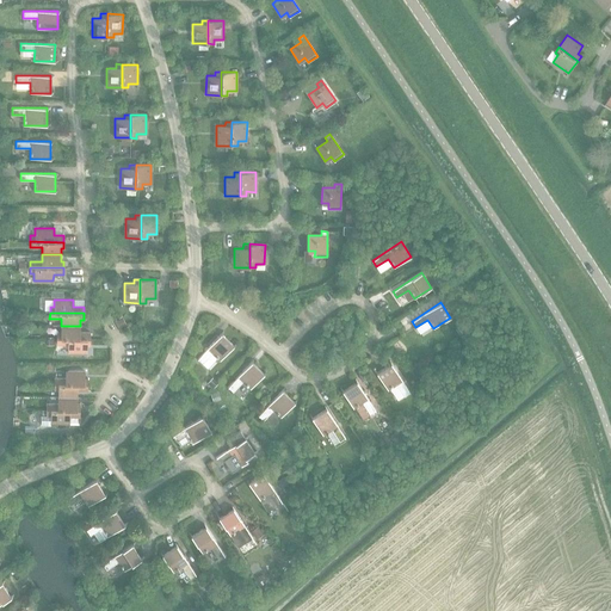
[(80,332),(80,326),(61,326),(61,333),(56,333),(56,339),(90,339),(90,333),(80,332)]
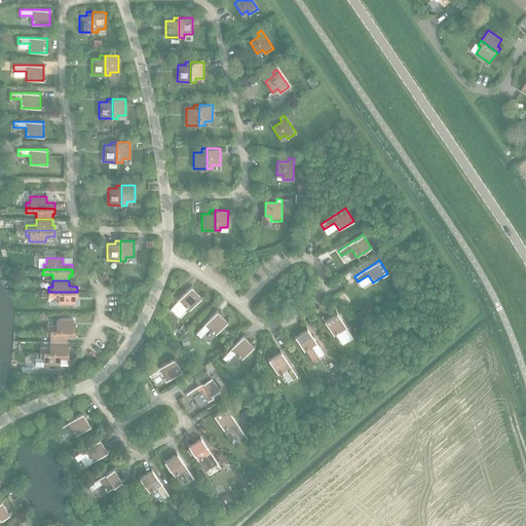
[(183,304),(189,310),(201,297),(190,287),(170,309),(175,313),(183,304)]
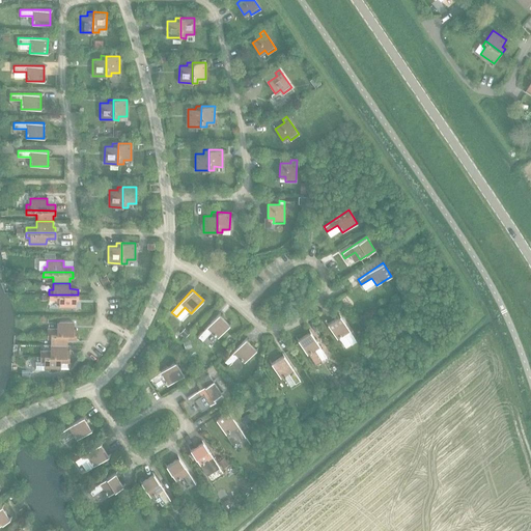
[(78,301),(78,295),(49,295),(49,300),(59,300),(59,306),(76,306),(76,300),(78,301)]
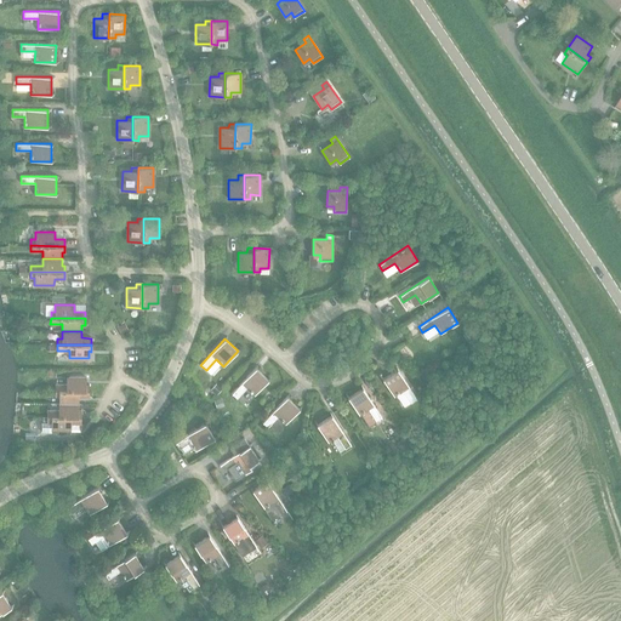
[(246,388),(255,396),(268,380),(255,368),(232,393),(237,398),(246,388)]
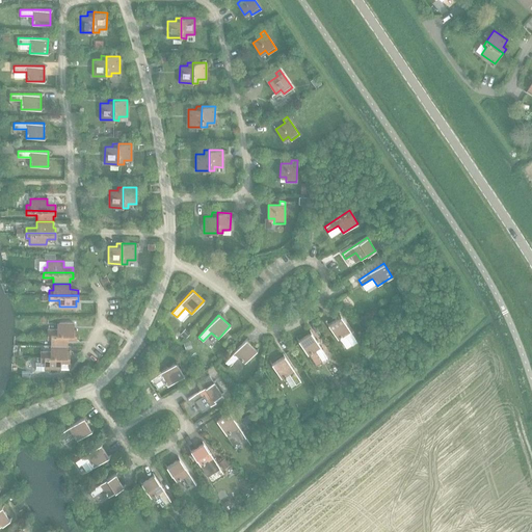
[(352,345),(357,342),(341,316),(327,325),(338,340),(345,335),(352,345)]
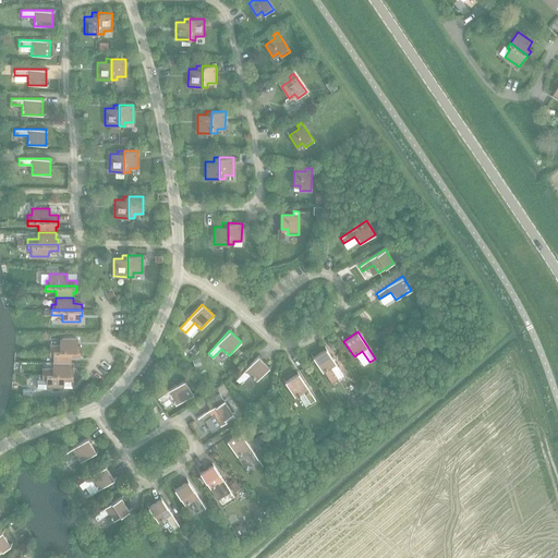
[(49,351),(80,351),(80,346),(77,346),(77,339),(60,339),(60,346),(49,346),(49,351)]
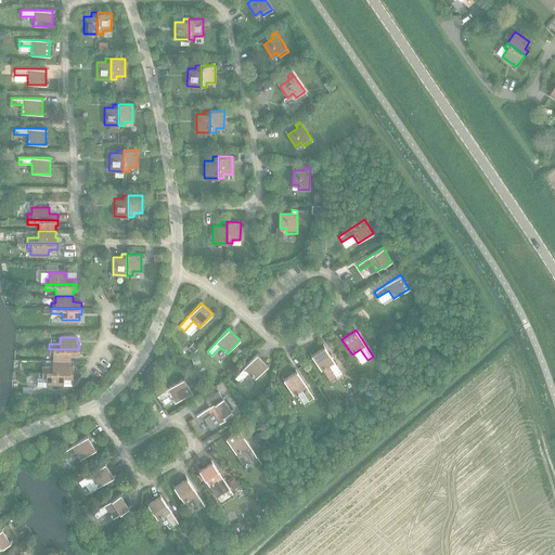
[(336,376),(341,373),(324,347),(311,356),(321,371),(328,365),(336,376)]
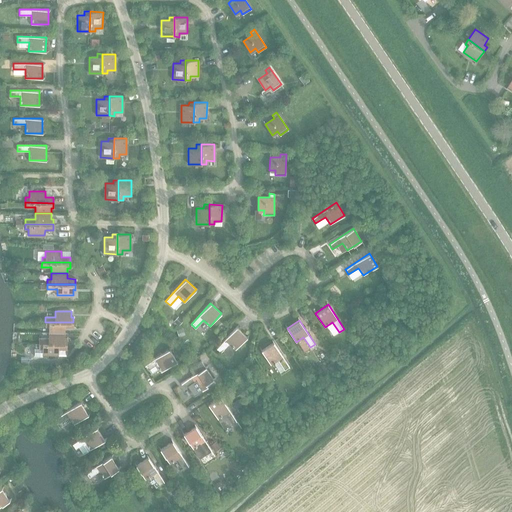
[(73,328),(73,322),(45,322),(45,327),(48,327),(48,333),(65,333),(65,328),(73,328)]
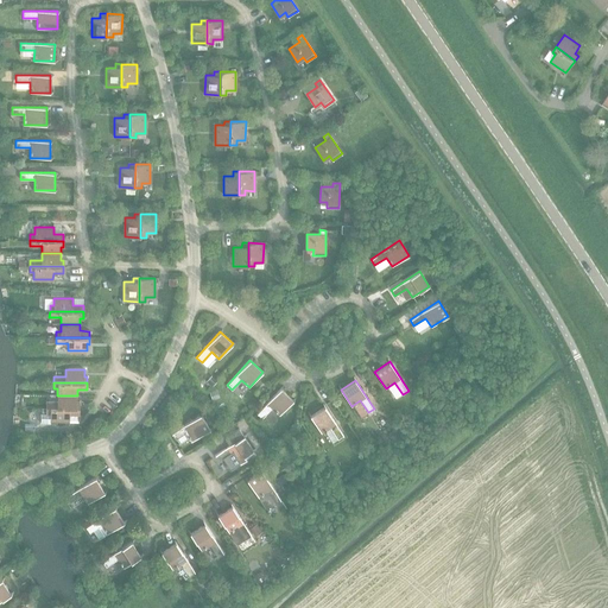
[(272,407),(279,415),(293,400),(280,388),(257,413),(263,418),(272,407)]
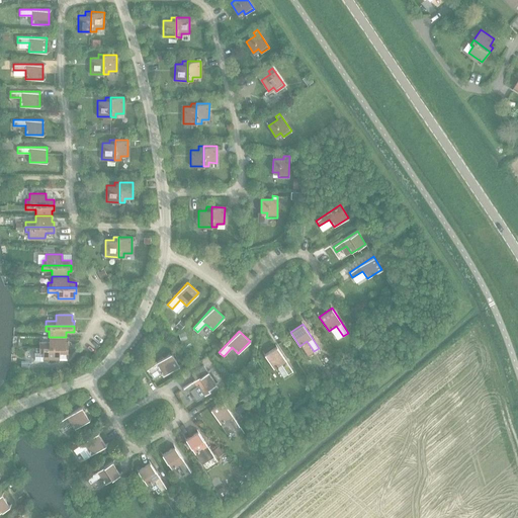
[(66,342),(66,337),(49,337),(49,342),(39,342),(39,347),(68,348),(68,342),(66,342)]
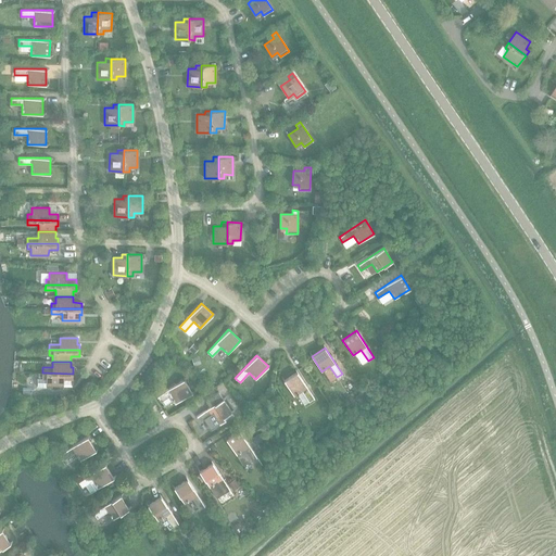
[(308,402),(314,399),(297,371),(283,380),(293,396),(302,391),(308,402)]
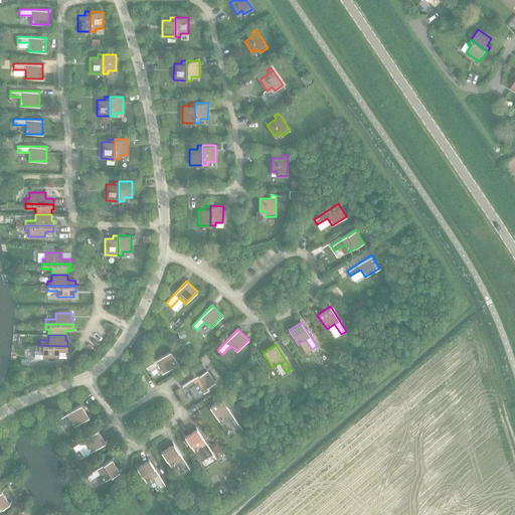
[(67,351),(67,346),(39,345),(39,350),(34,350),(34,358),(42,359),(42,356),(58,357),(58,351),(67,351)]
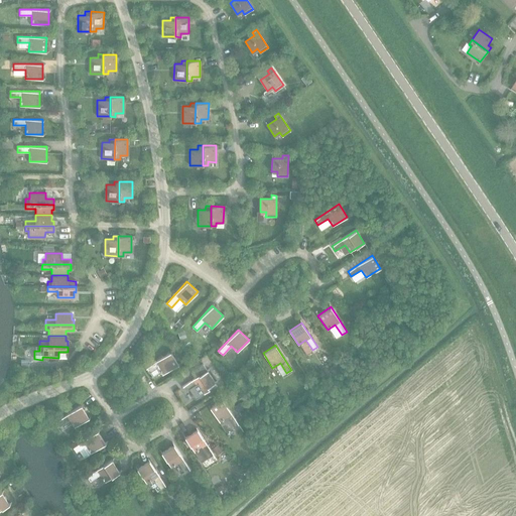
[(157,367),(162,375),(178,364),(170,352),(145,368),(149,373),(157,367)]
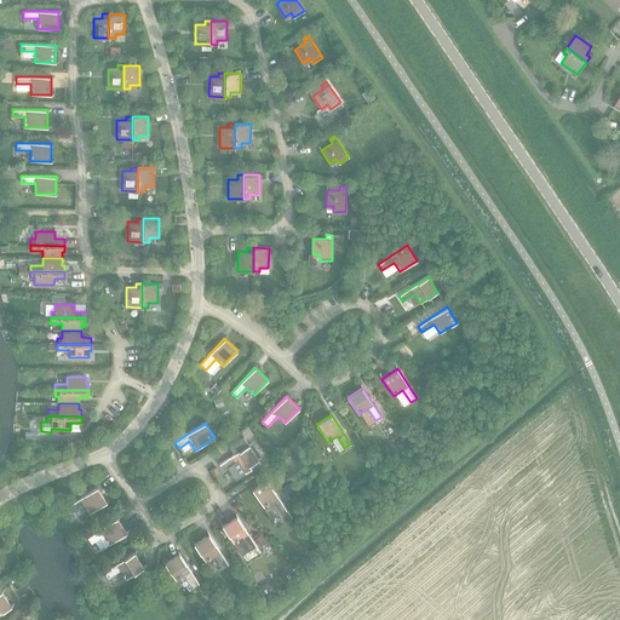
[(236,452),(219,464),(223,470),(230,465),(237,477),(252,469),(250,465),(258,459),(244,437),(231,445),(236,452)]
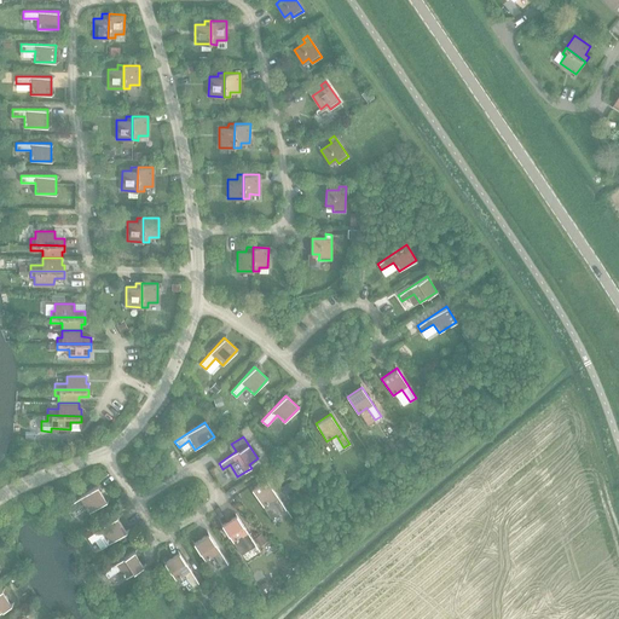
[(252,489),(271,519),(285,509),(266,479),(252,489)]
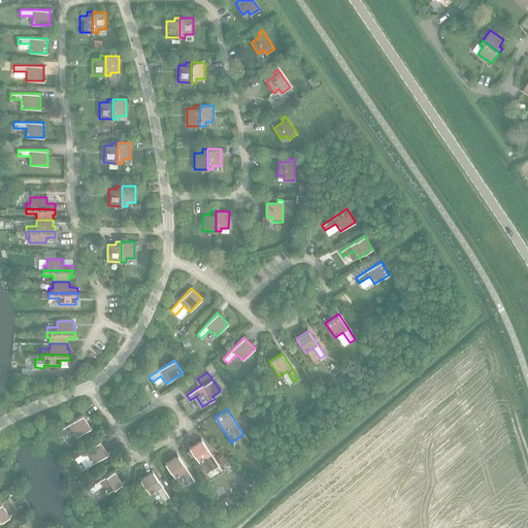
[(71,429),(76,437),(91,428),(83,415),(57,431),(61,436),(71,429)]
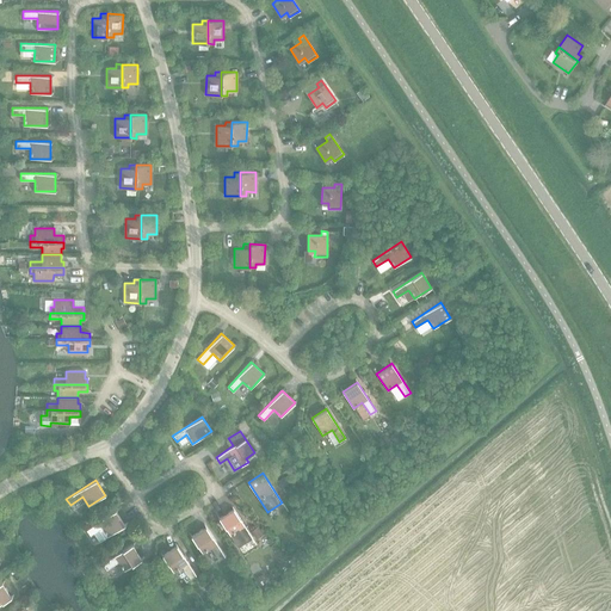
[(253,537),(234,508),(218,519),(238,548),(253,537)]
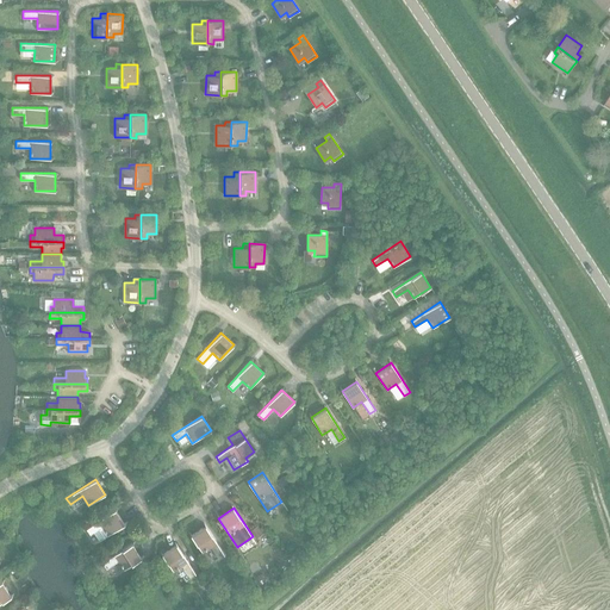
[(114,509),(86,528),(89,534),(93,531),(99,541),(107,535),(124,524),(114,509)]
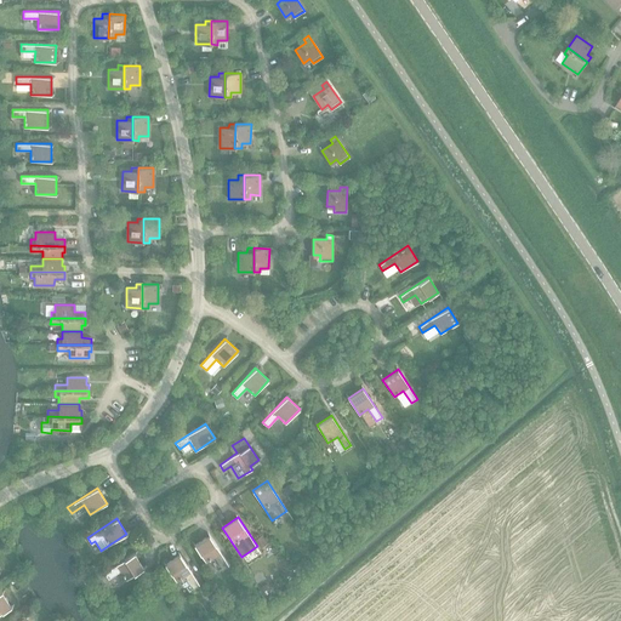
[(209,535),(194,545),(205,563),(215,557),(222,569),(228,565),(209,535)]
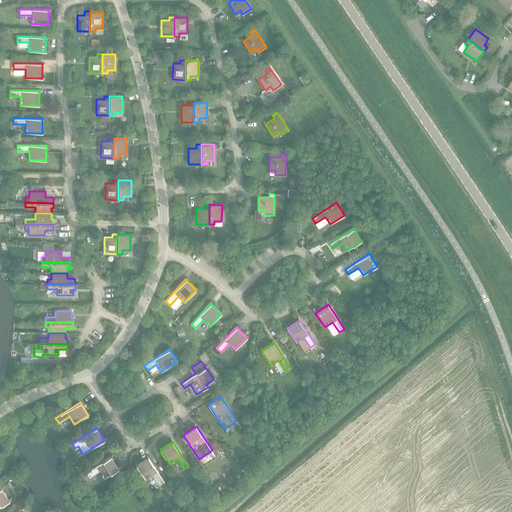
[(99,471),(104,478),(118,469),(110,456),(86,472),(89,477),(99,471)]
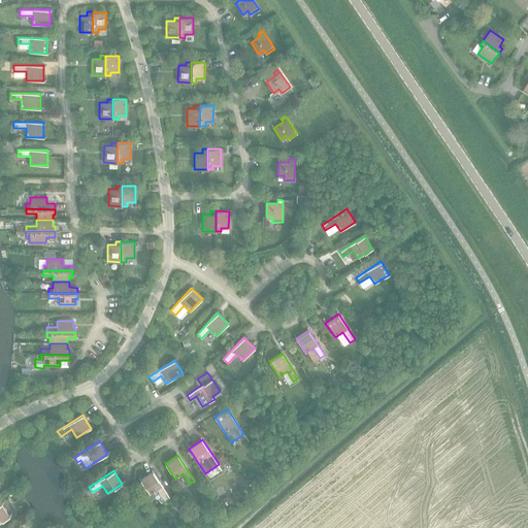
[(157,490),(164,500),(169,496),(153,471),(140,480),(150,494),(157,490)]
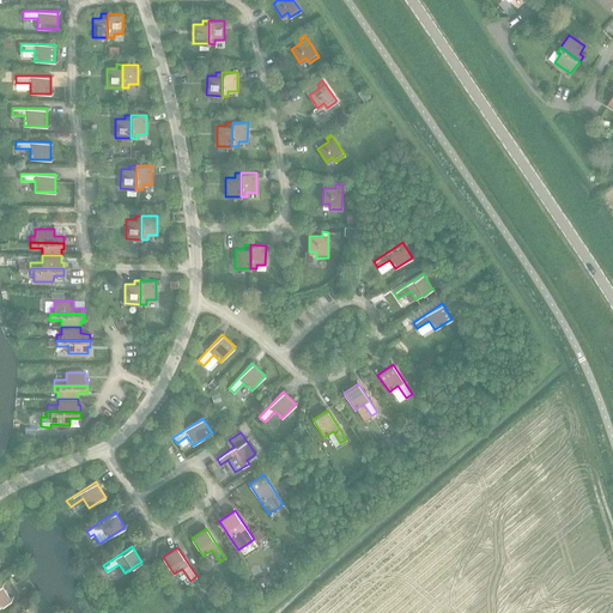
[(0,606),(11,600),(1,584),(0,584),(0,606)]
